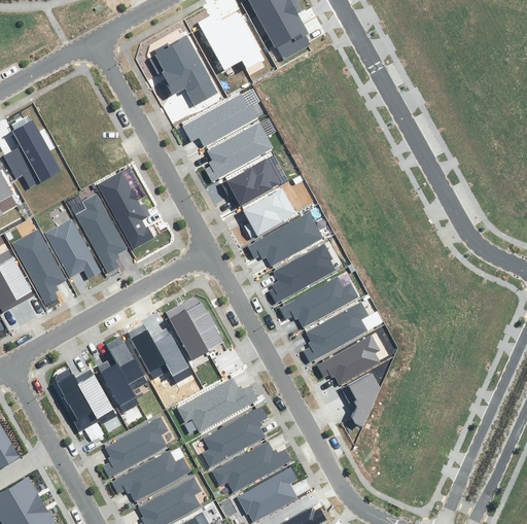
[(247,0),(275,46),(277,45),(285,60),(311,45),(305,36),(310,33),(290,0),(247,0)]
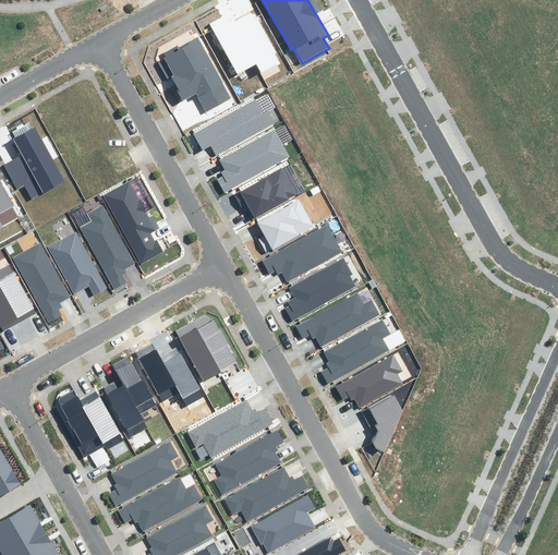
[(232,21),(215,31),(239,74),(256,64),(261,71),(276,62),(253,21),(237,29),(232,21)]
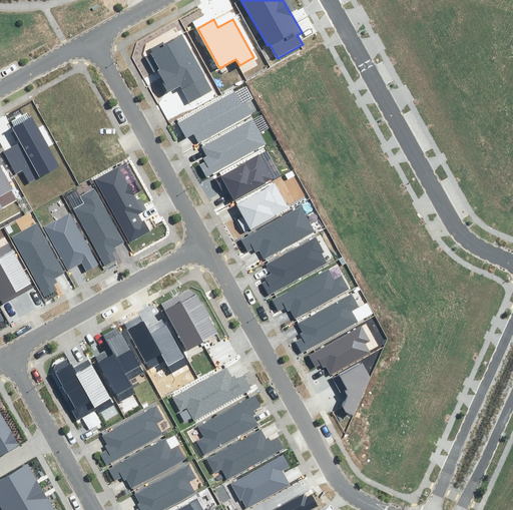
[(152,52),(165,76),(162,78),(168,90),(180,83),(190,102),(212,91),(181,34),(163,43),(165,45),(152,52)]
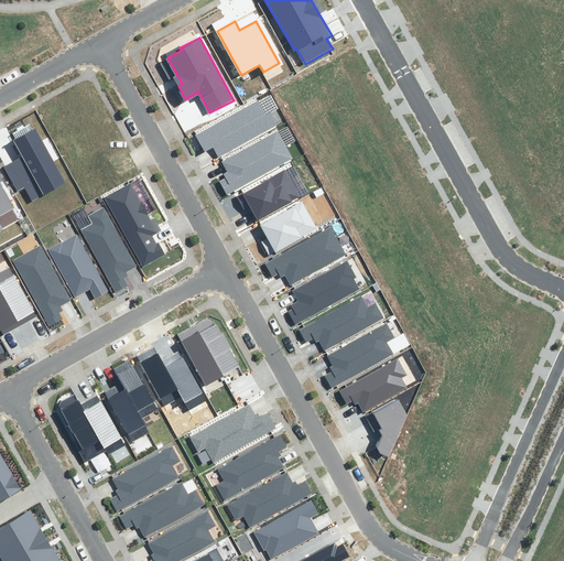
[(204,151),(213,147),(219,159),(280,126),(271,111),(267,114),(259,100),(195,135),(204,151)]
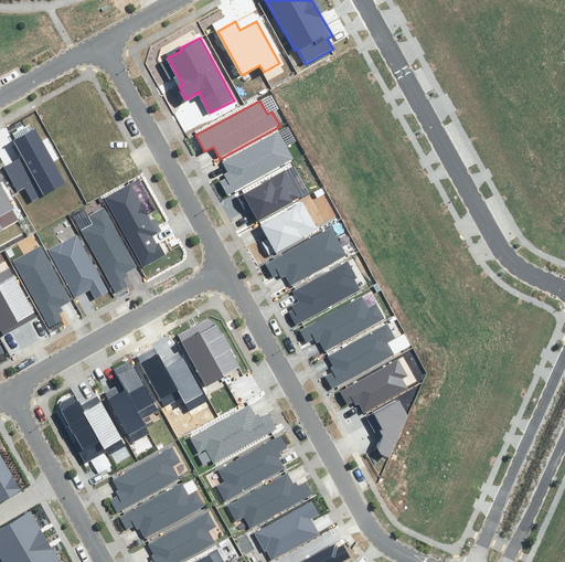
[(226,179),(221,182),(228,195),(294,160),(278,131),(222,162),(227,172),(223,173),(226,179)]
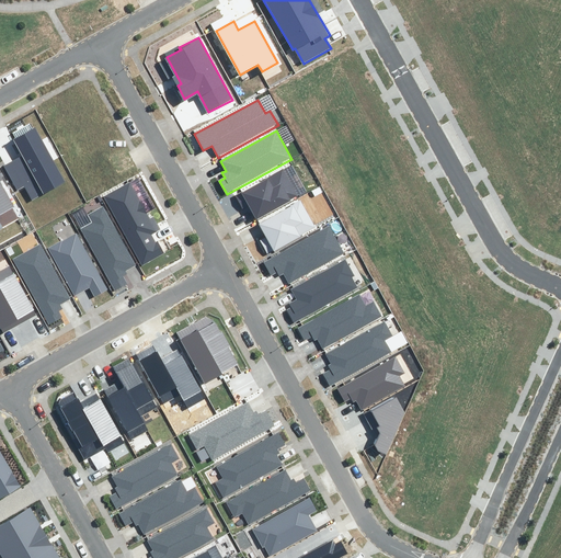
[(4,164),(18,188),(24,184),(33,200),(64,183),(37,134),(18,145),(23,155),(4,164)]
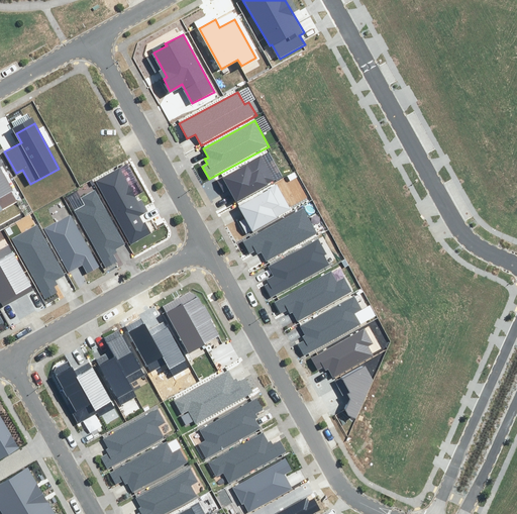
[(270,152),(222,178),(235,202),(283,177),(270,152)]
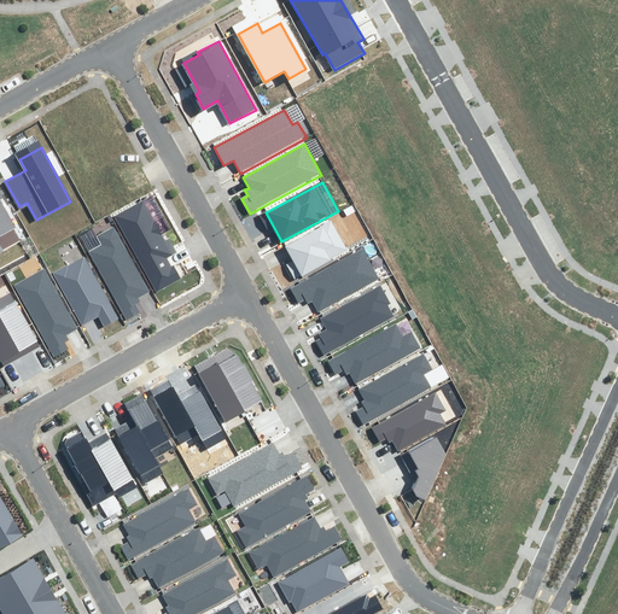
[(143,203),(117,216),(158,291),(180,279),(173,265),(170,267),(165,258),(172,255),(143,203)]
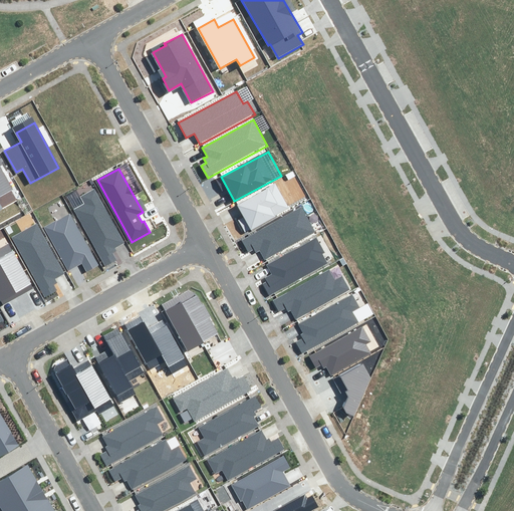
[(0,211),(2,210),(0,206),(0,201),(13,194),(0,171),(0,211)]
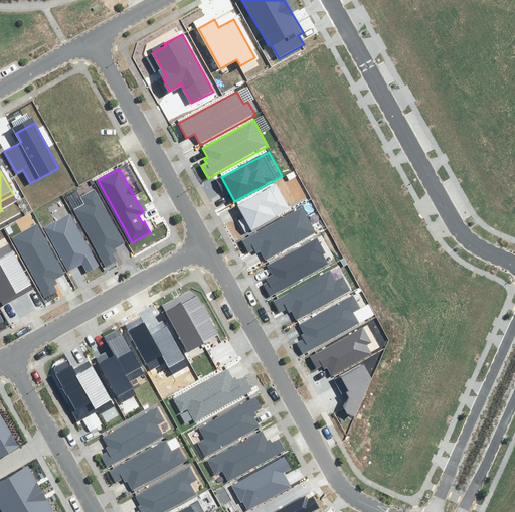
[(244,217),(238,220),(245,234),(291,208),(277,183),(237,205),(244,217)]
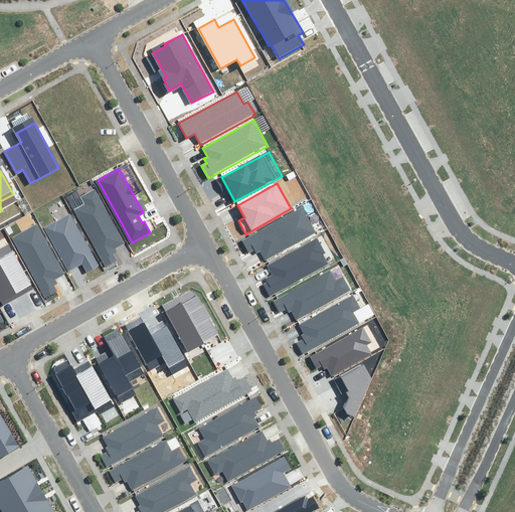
[(88,205),(74,213),(104,266),(120,257),(113,243),(123,238),(95,189),(82,196),(88,205)]
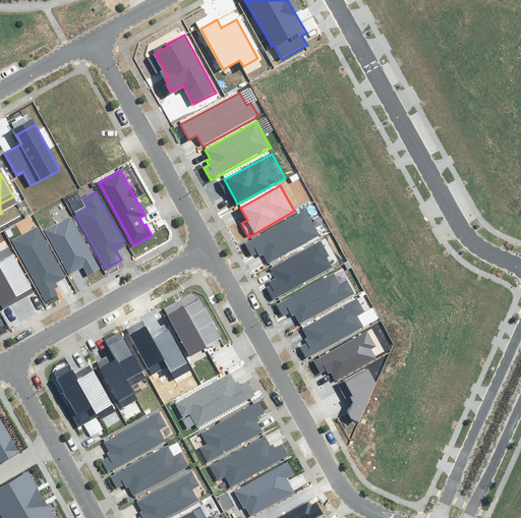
[(306,212),(245,244),(251,256),(256,253),(258,256),(264,253),(268,263),(320,236),(306,212)]
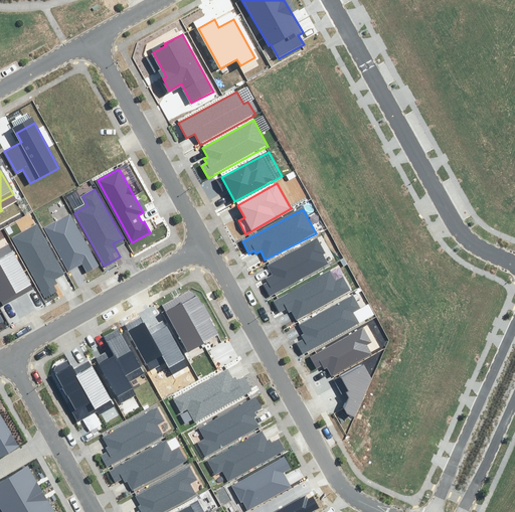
[(70,213),(45,227),(69,272),(82,265),(86,272),(99,266),(70,213)]
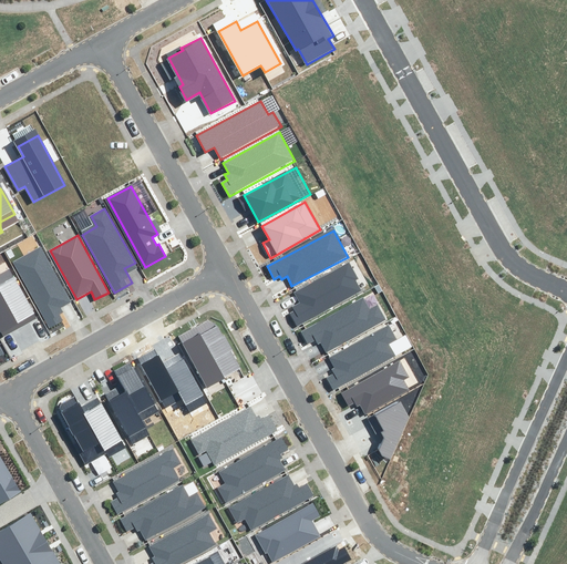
[(41,248),(14,264),(50,328),(63,321),(60,315),(63,313),(61,309),(72,304),(41,248)]
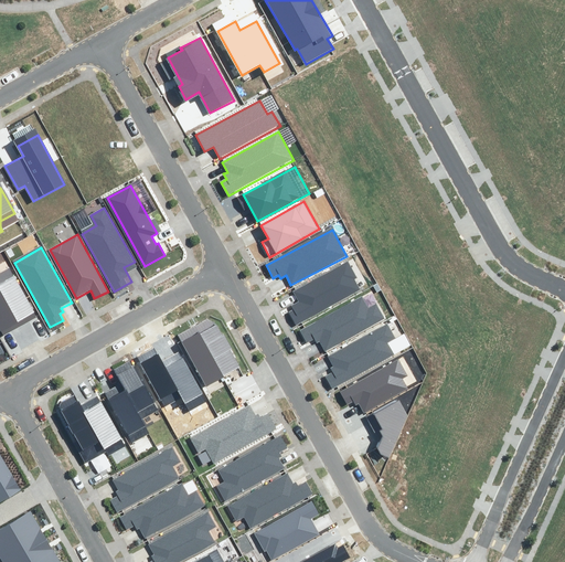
[(280,307),(290,325),(348,293),(342,283),(355,275),(347,261),(286,295),(290,303),(280,307)]
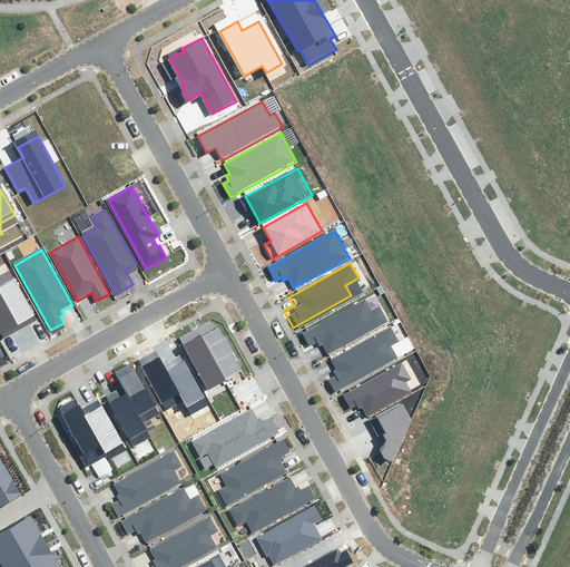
[(9,273),(0,277),(0,328),(2,332),(15,324),(12,322),(20,318),(22,321),(32,314),(9,273)]
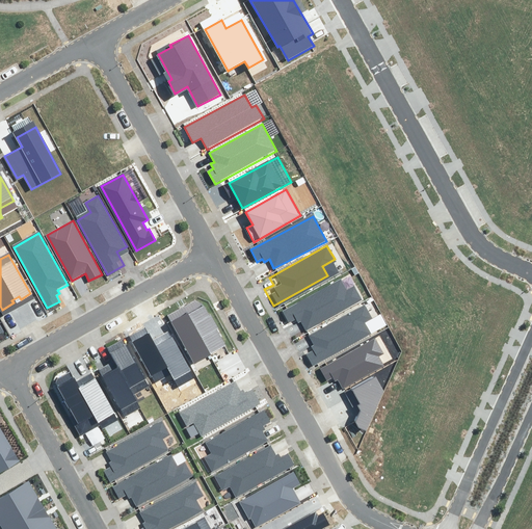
[(334,281),(280,311),(289,327),(297,322),(301,329),(360,297),(351,283),(339,290),(334,281)]
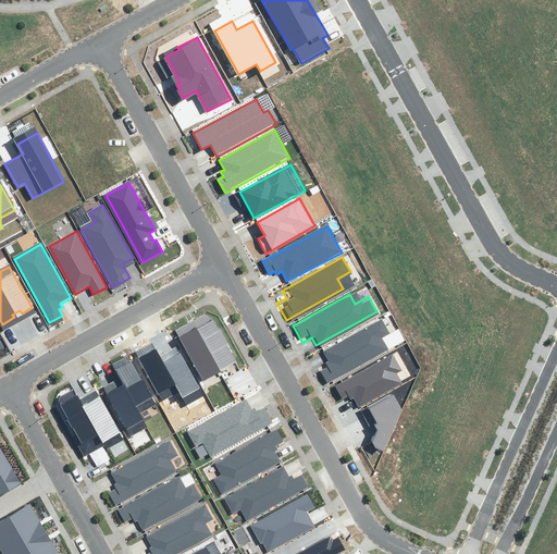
[(316,364),(324,381),(381,349),(375,340),(388,332),(381,317),(320,351),(324,359),(316,364)]
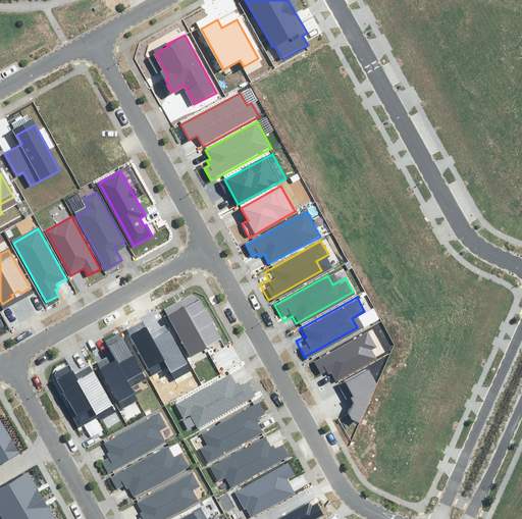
[(198,300),(166,317),(189,358),(220,341),(198,300)]
